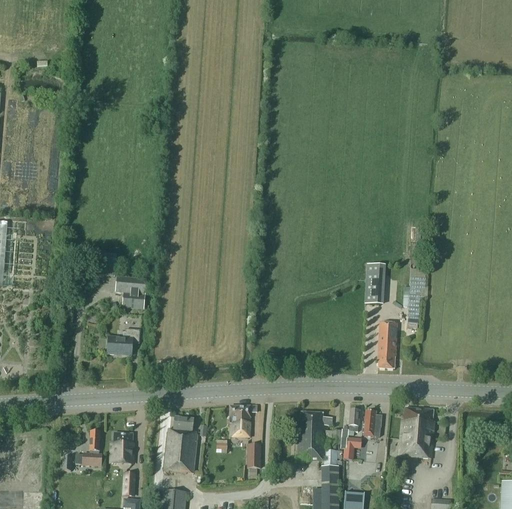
[(103,269),(116,270),(116,253),(104,252),(103,269)]
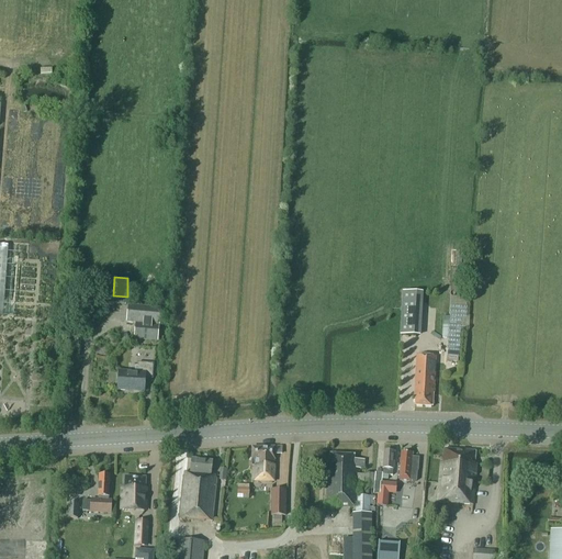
[(400,332),(420,333),(423,289),(402,288),(400,332)]
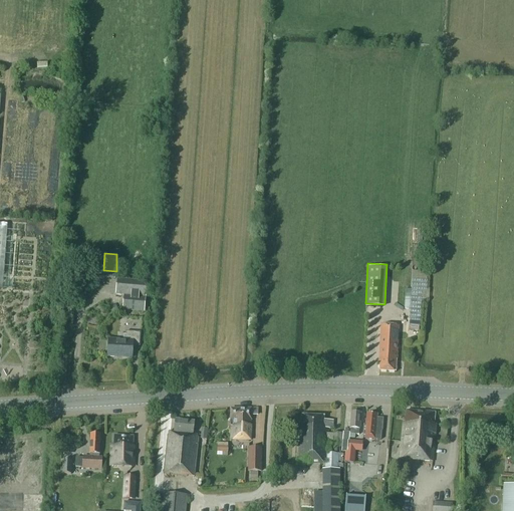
[(427,269),(412,268),(409,328),(420,328),(422,298),(429,298),(430,286),(427,286),(427,269)]
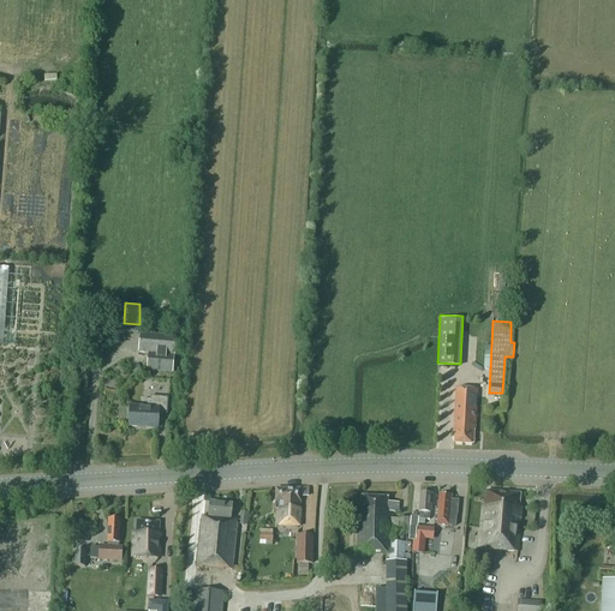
[(124,324),(108,323),(108,333),(124,334),(124,329),(124,324)]
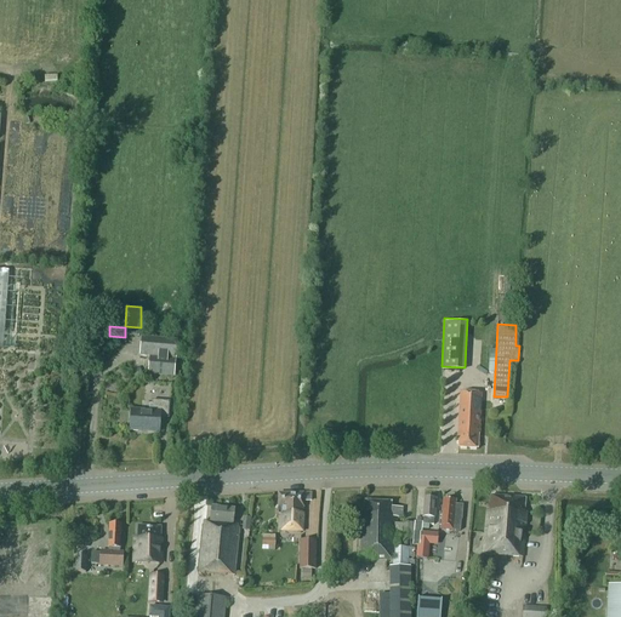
[(176,356),(177,337),(142,333),(140,353),(149,354),(148,371),(174,373),(176,356)]
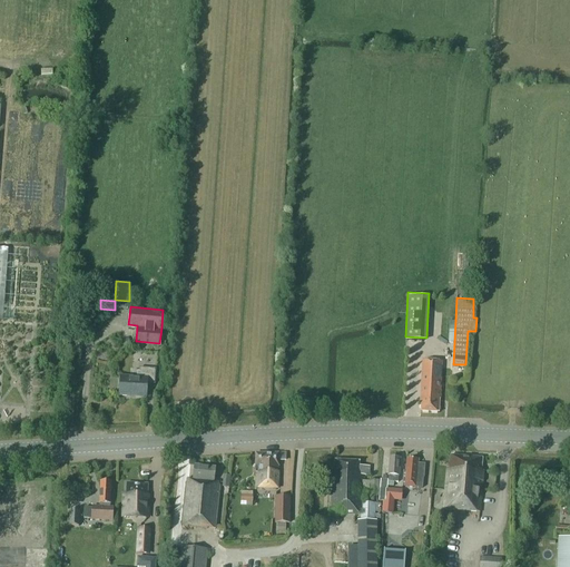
[(441,377),(442,359),(422,358),(420,400),(421,400),(421,409),(439,410),(440,396),(441,397),(442,377),(441,377)]
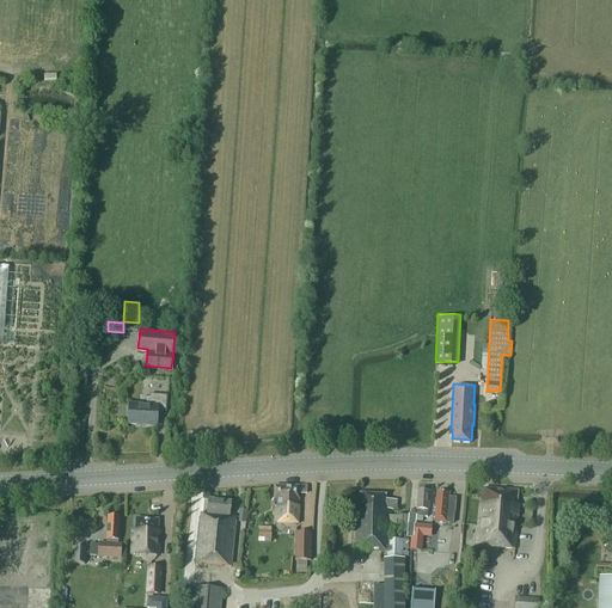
[(166,409),(167,392),(150,392),(150,401),(129,400),(128,422),(157,423),(158,407),(165,409),(166,409)]
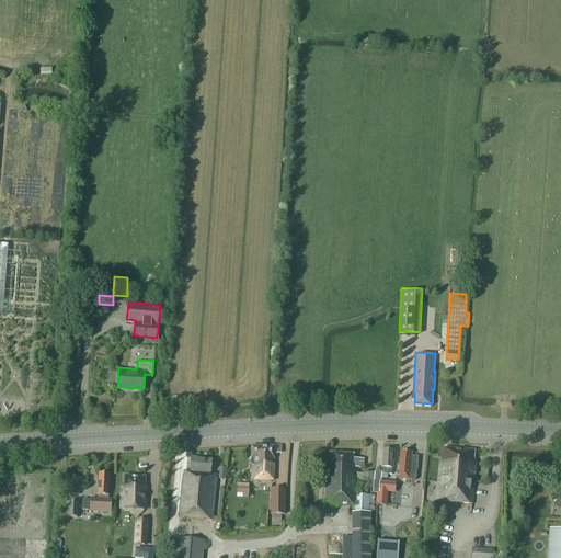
[(252,477),(274,478),(274,443),(252,443),(251,463),(252,463),(252,477)]
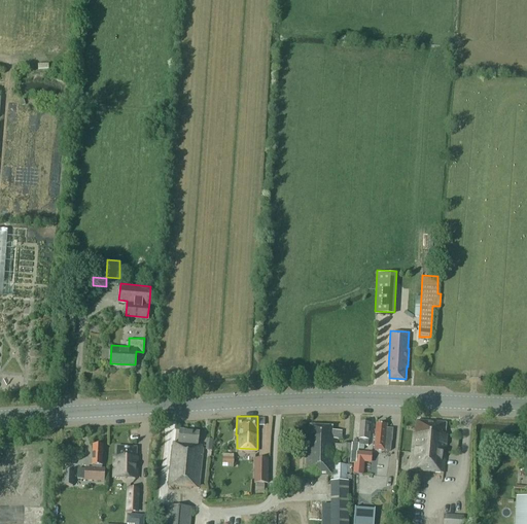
[(410,468),(444,472),(447,431),(446,430),(446,421),(416,418),(415,429),(413,429),(410,468)]
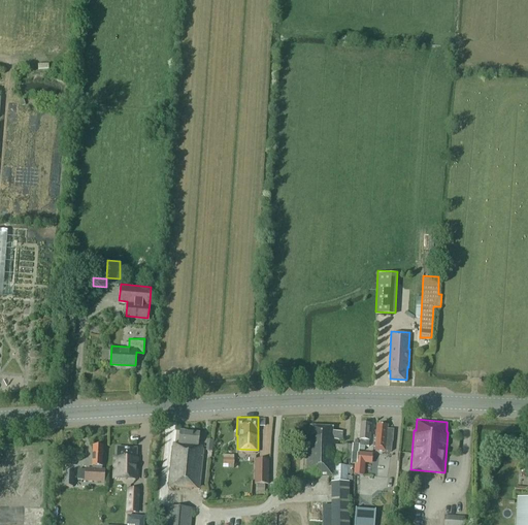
[(369,438),(370,422),(361,421),(359,437),(360,437),(359,444),(365,444),(368,444),(369,438)]
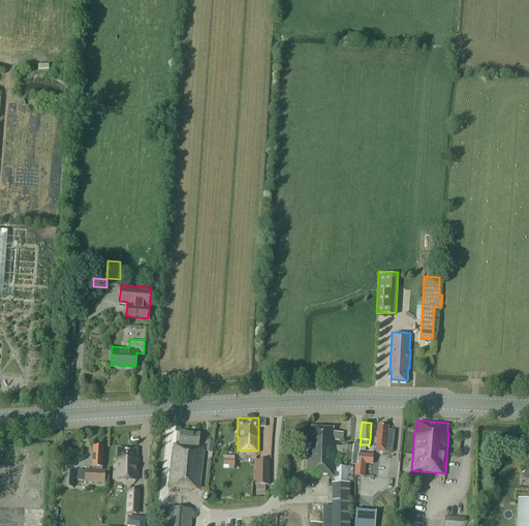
[(376,434),(374,434),(373,450),(374,450),(374,449),(392,450),(394,428),(387,428),(387,424),(377,423),(376,434)]
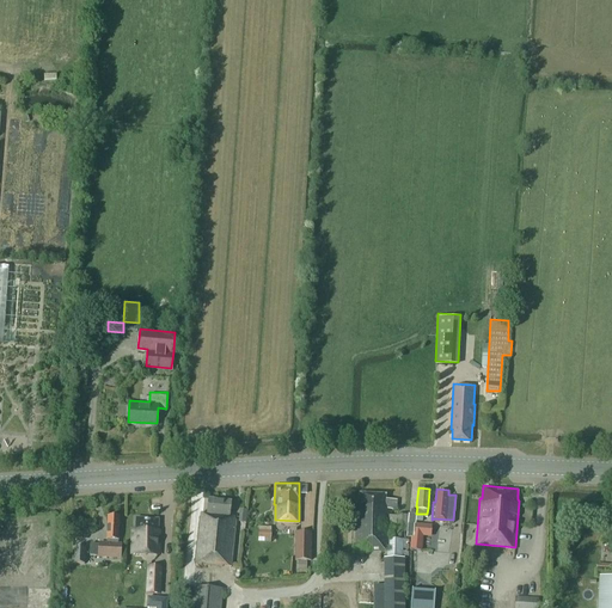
[(386,497),(386,492),(360,491),(359,509),(354,509),(348,508),(348,516),(354,516),(353,547),(387,547),(387,553),(389,553),(389,556),(385,556),(384,583),(374,583),(374,607),(404,607),(405,571),(405,556),(402,556),(402,554),(407,554),(408,536),(389,536),(389,524),(396,524),(396,532),(405,532),(407,513),(397,513),(390,513),(390,508),(396,508),(397,497),(386,497)]
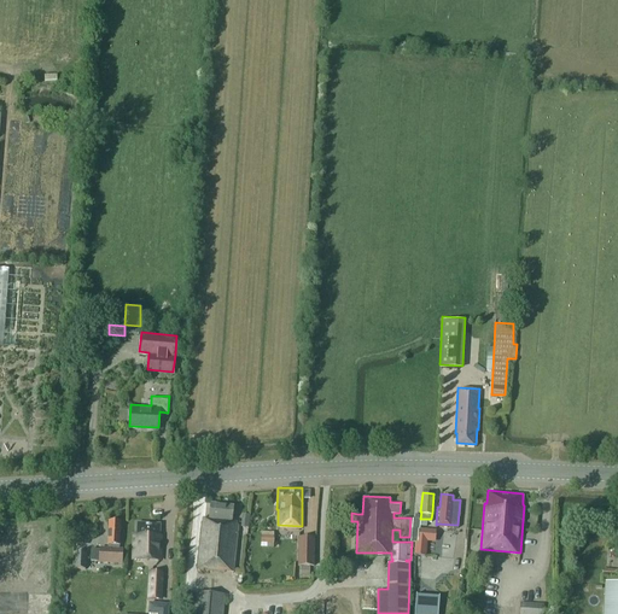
[(197,566),(233,569),(238,522),(235,522),(237,519),(232,519),(233,504),(210,502),(209,516),(203,515),(197,566)]
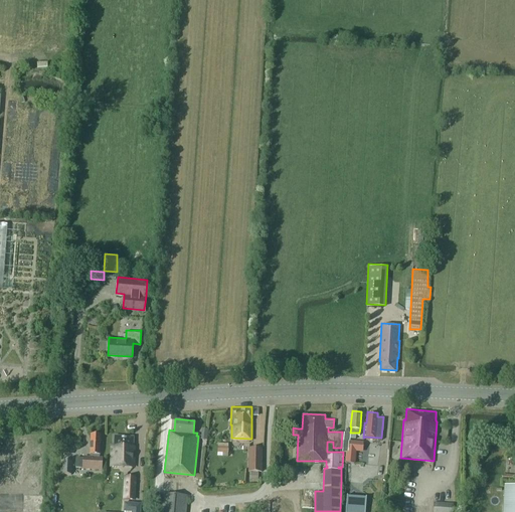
[(91,441),(90,441),(90,452),(90,456),(83,455),(83,456),(76,456),(75,466),(82,466),(96,467),(102,467),(103,456),(99,455),(100,453),(100,442),(100,434),(91,433),(91,441)]
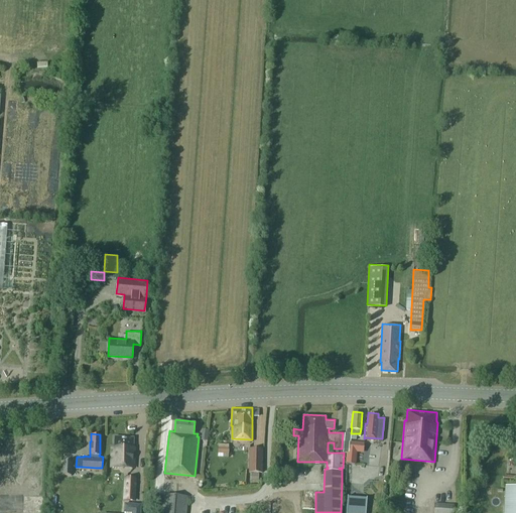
[(135,445),(133,445),(133,435),(114,434),(114,444),(112,444),(111,459),(111,462),(134,463),(134,460),(135,445)]
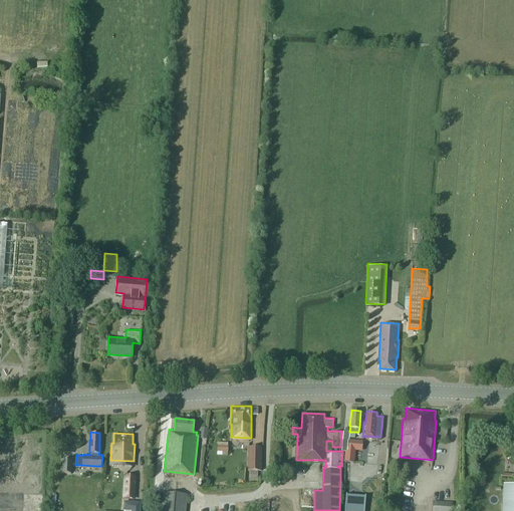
[(348,450),(345,449),(344,460),(354,461),(356,438),(349,438),(348,450)]
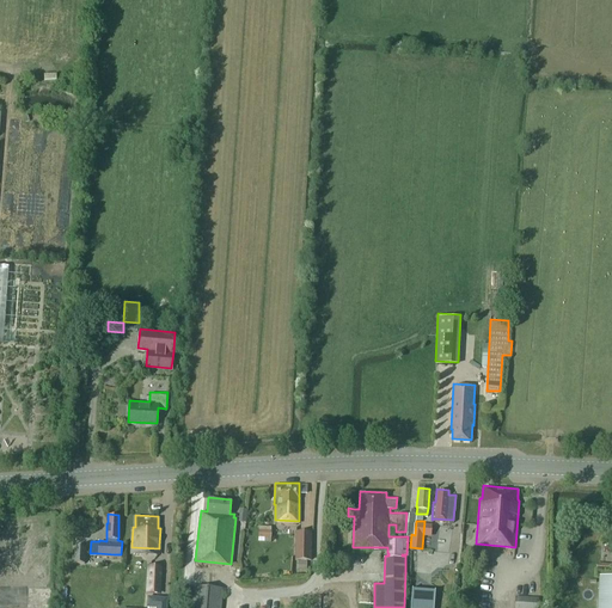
[(258,539),(270,540),(271,524),(258,523),(258,539)]
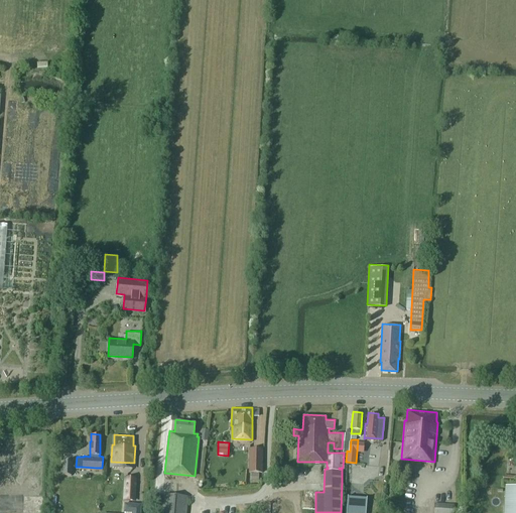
[(249,471),(262,471),(263,446),(249,446),(249,471)]
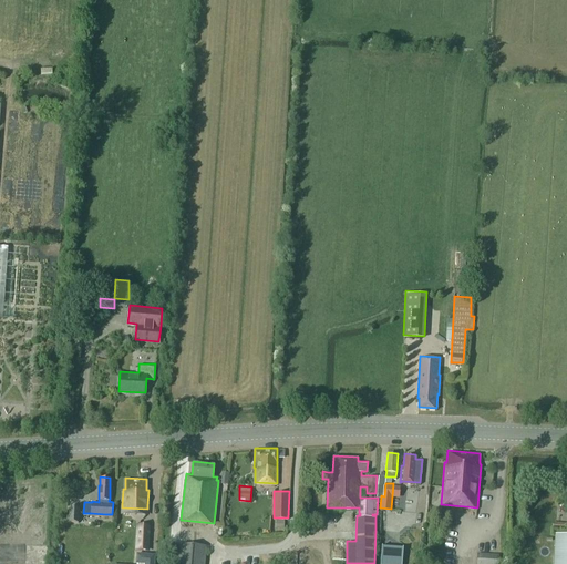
[(69,520),(79,520),(80,505),(69,505),(69,520)]
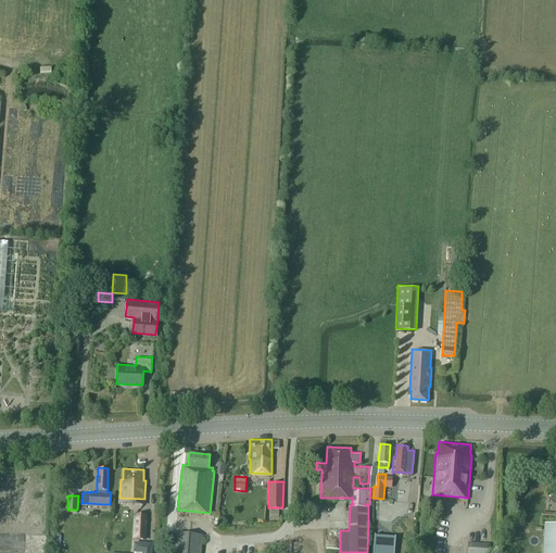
[(136,512),(135,535),(144,536),(146,513),(136,512)]
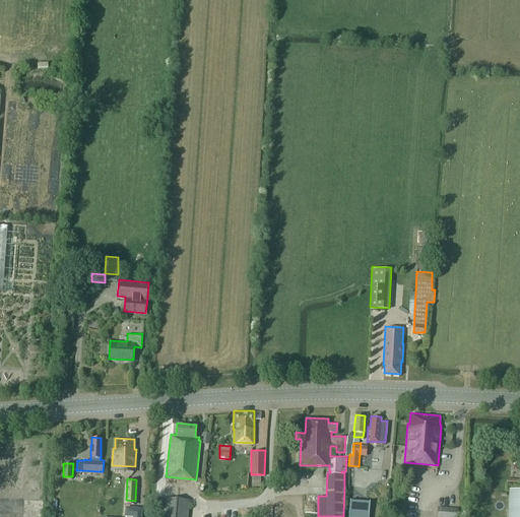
[(519,516),(519,488),(509,488),(507,516),(519,516)]
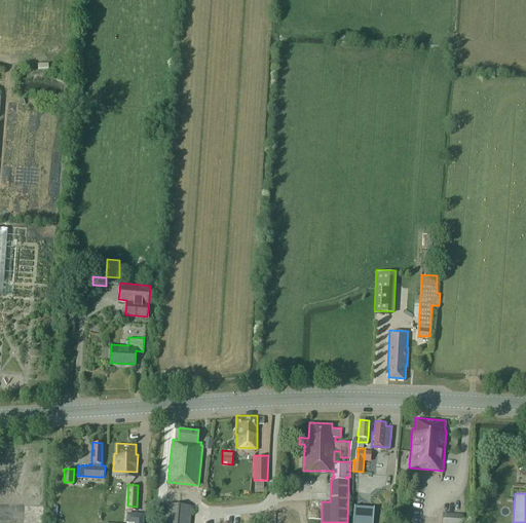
[(189,522),(191,503),(159,501),(159,502),(160,502),(158,522),(189,522)]
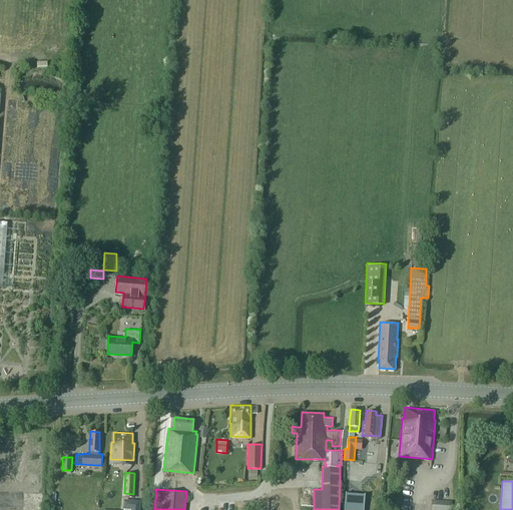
[(363,509),(365,493),(364,493),(364,494),(360,494),(350,493),(346,493),(346,492),(345,492),(344,509),(345,509),(351,509),(363,509)]
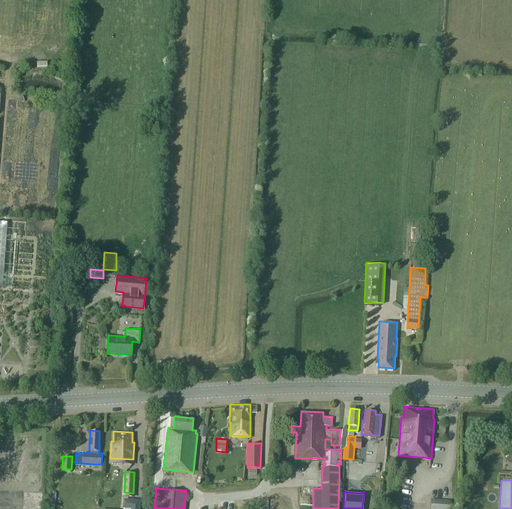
[(430,508),(449,508),(450,498),(431,497),(430,508)]
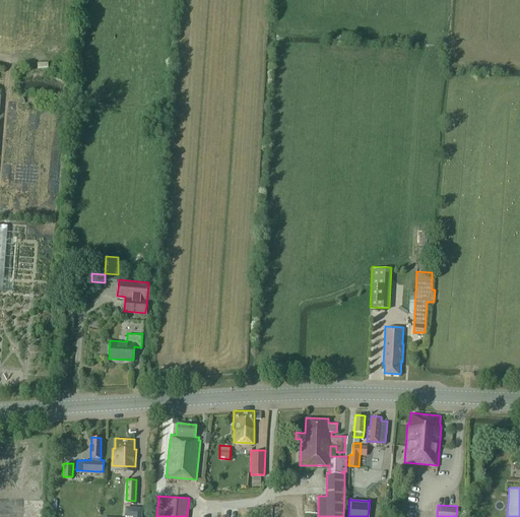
[(127,506),(126,514),(133,514),(133,516),(141,516),(142,507),(127,506)]
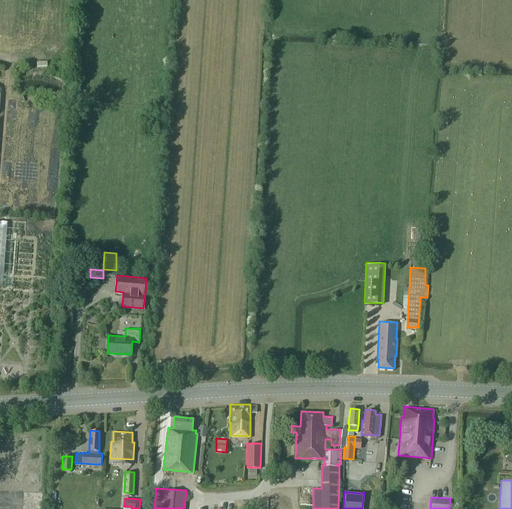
All buildings are outlined.
